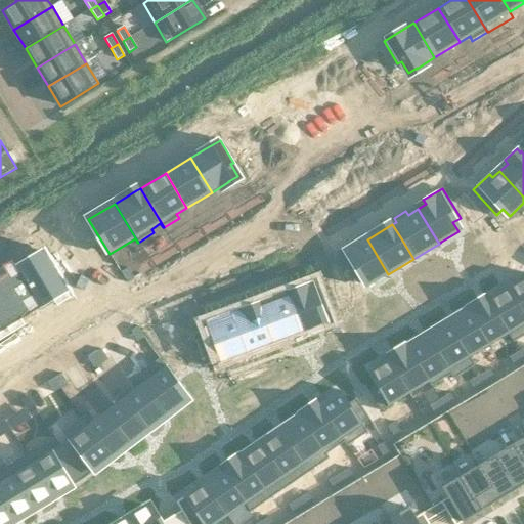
[(356,241),(338,252),(355,281),(362,277),(368,286),(385,275),(385,276),(388,274),(367,239),(359,245),(356,241)]
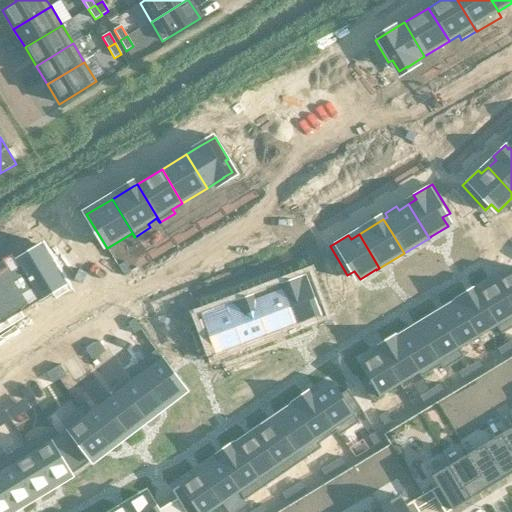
[(0,325),(67,285),(43,246),(29,255),(28,253),(17,260),(15,256),(14,255),(4,261),(4,262),(0,264),(0,325)]
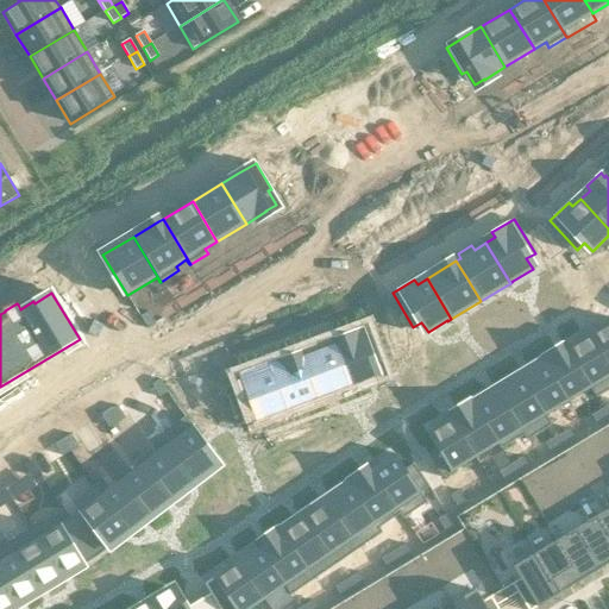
[(149,312),(140,316),(148,330),(156,324),(149,312)]
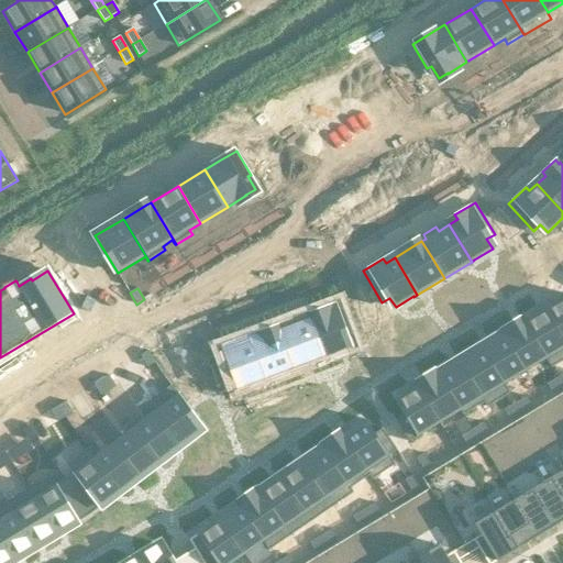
[(562,297),(545,308),(562,337),(562,297)]
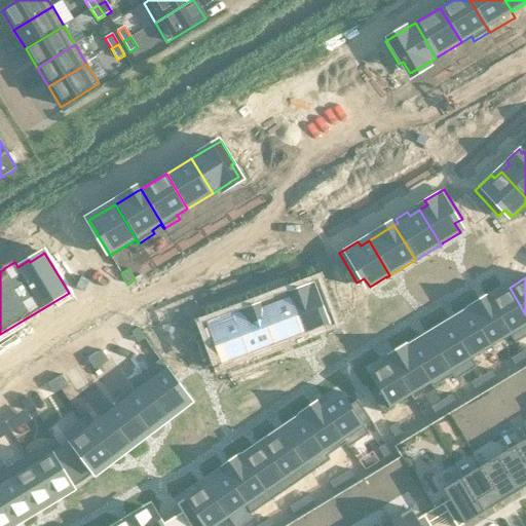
[(298,294),(290,297),(304,335),(307,334),(326,327),(322,316),(330,314),(317,282),(297,289),(298,294)]
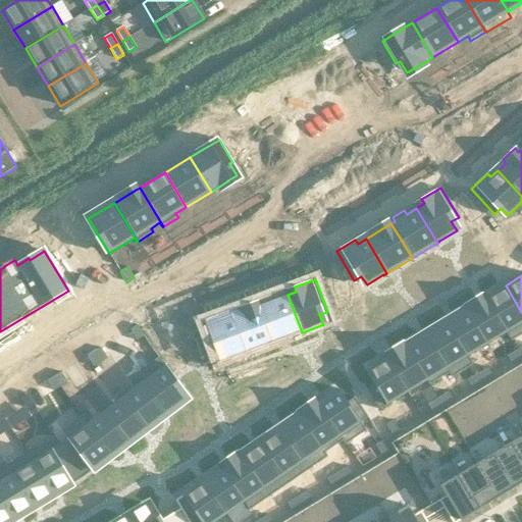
[(521,312),(506,285),(486,298),(512,341),(521,334),(521,312)]
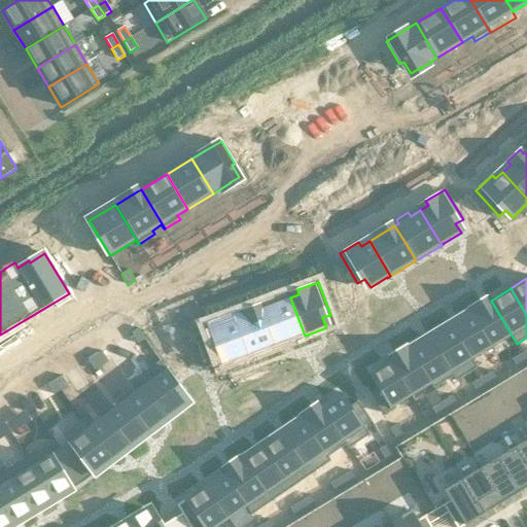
[(290,297),(262,308),(265,315),(277,346),(305,336),(290,297)]
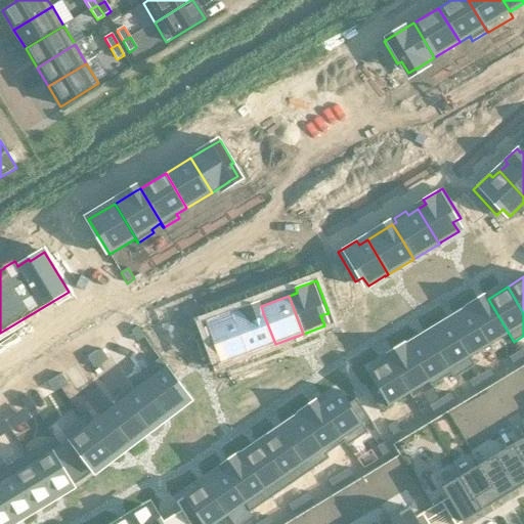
[(477,300),(467,306),(470,310),(468,311),(489,346),(508,335),(513,343),(514,342),(488,299),(480,304),(477,300)]
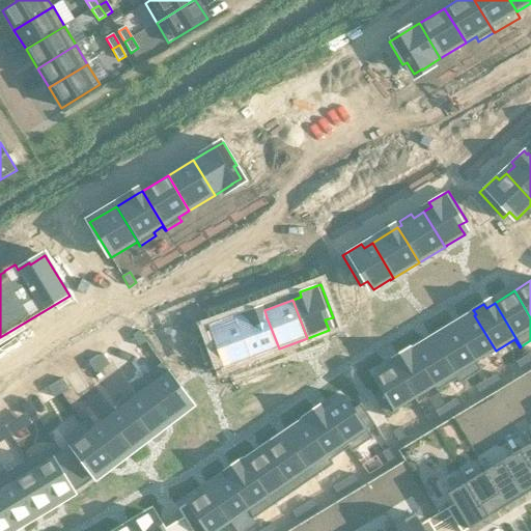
[(264,310),(236,320),(251,360),(279,348),(267,317),(264,310)]
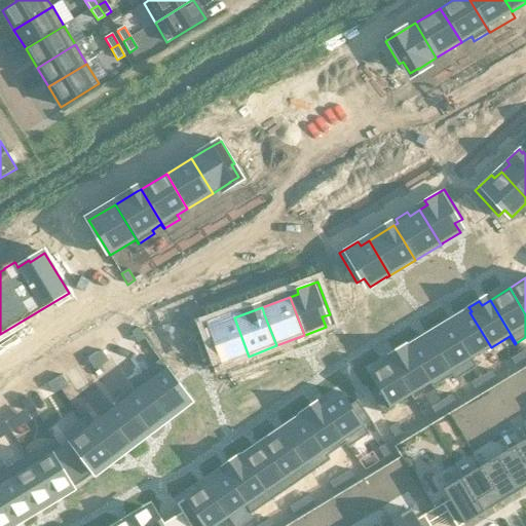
[(457,320),(450,325),(476,368),(477,367),(472,359),(491,347),(470,312),(467,308),(455,315),(457,320)]
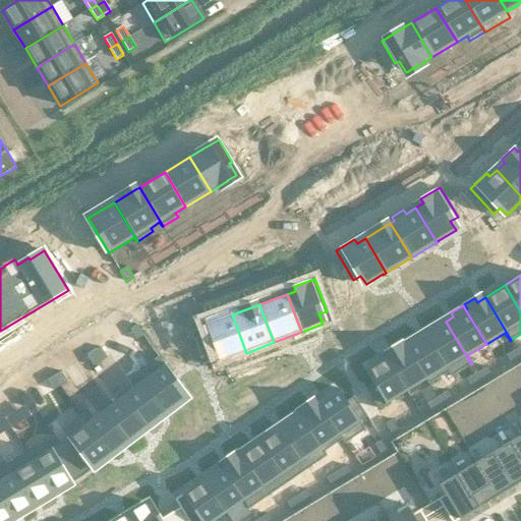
[(222,313),(200,322),(213,353),(221,351),(224,360),(243,353),(243,354),(246,353),(232,314),(223,319),(222,313)]
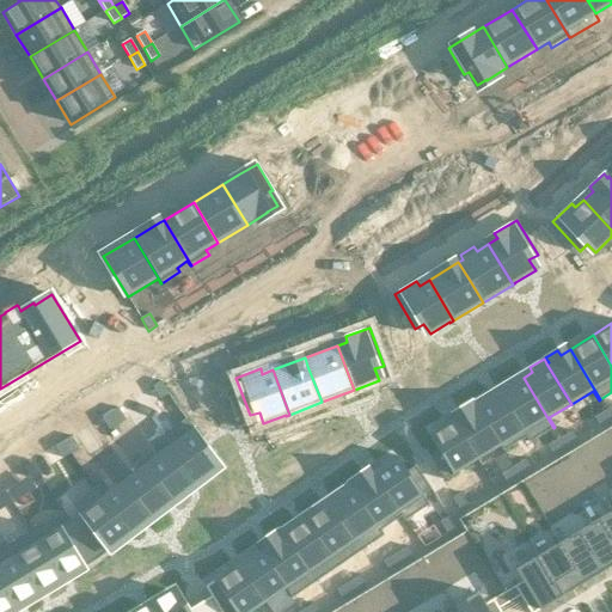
[(524,378),(500,392),(531,442),(554,428),(524,378)]
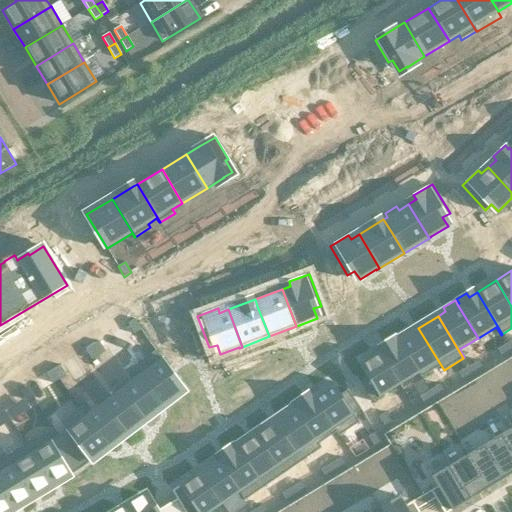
[(135,319),(128,323),(134,334),(142,330),(135,319)]
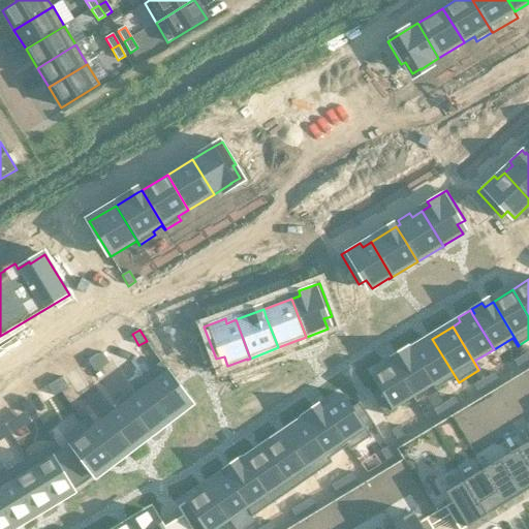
[(431,339),(412,350),(436,390),(455,378),(458,382),(459,382),(432,339),(431,339)]
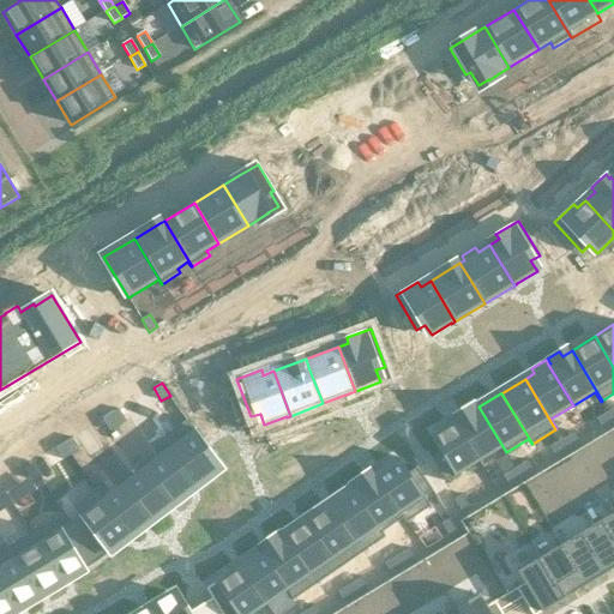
[(464,415),(455,421),(480,462),(501,449),(505,453),(506,452),(479,407),(476,408),(474,404),(462,411),(464,415)]
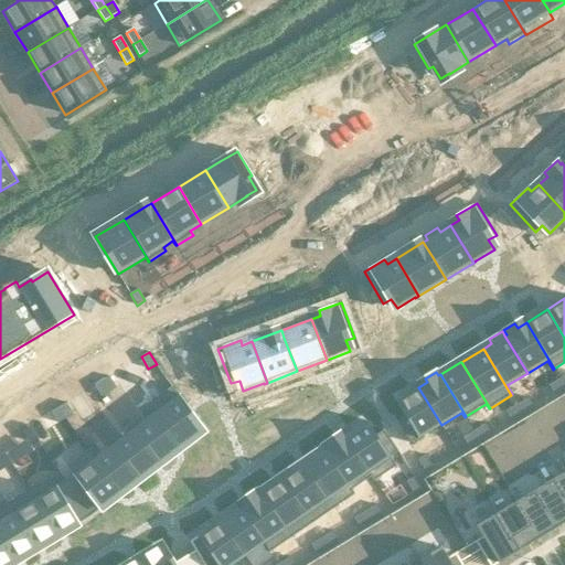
[(109,376),(102,381),(108,393),(116,388),(109,376)]
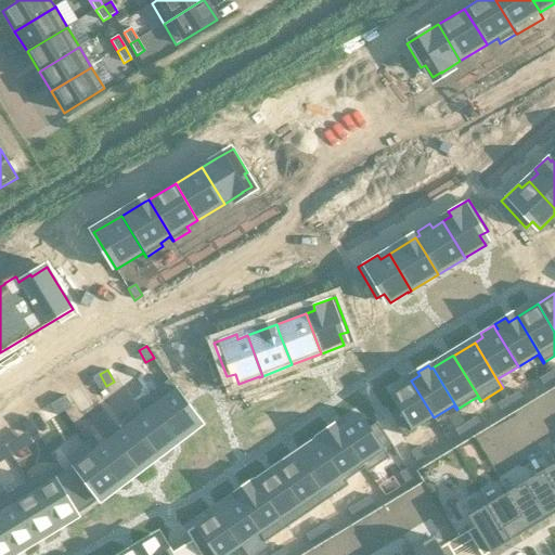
[(551,372),(539,378),(543,386),(554,379),(551,372)]
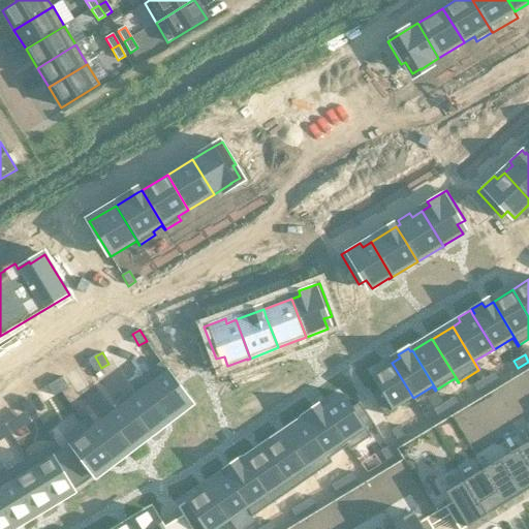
[(95,356),(88,361),(95,372),(101,368),(95,356)]
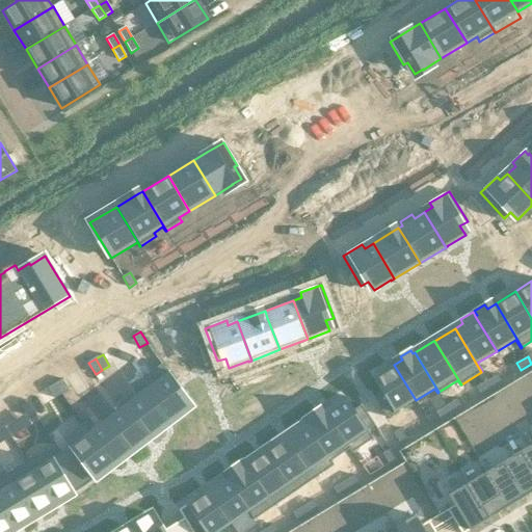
[(162,364),(139,380),(170,422),(190,406),(175,387),(178,384),(162,364)]
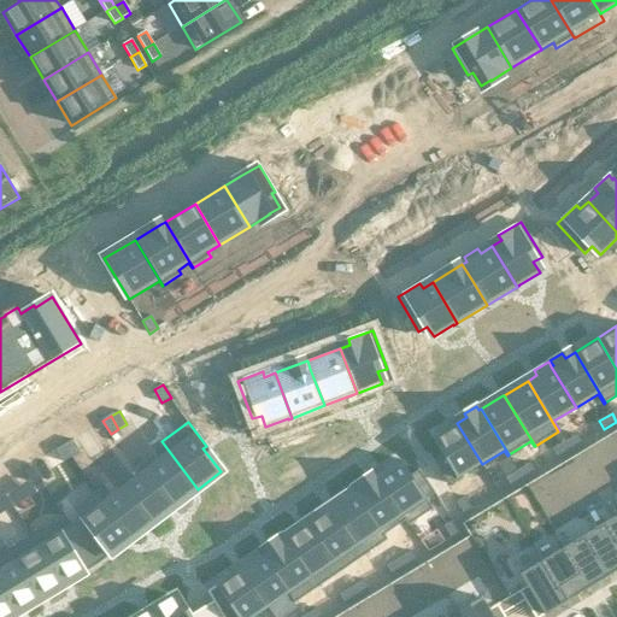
[(457,423),(433,439),(438,447),(442,454),(438,458),(434,460),(448,485),(482,464),(457,423)]
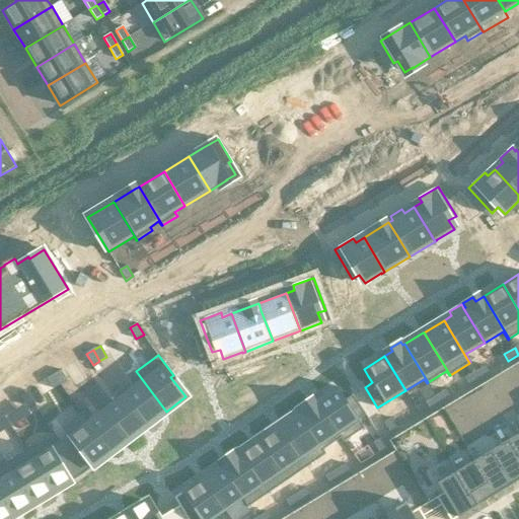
[(377,518),(387,514),(413,498),(424,516),(441,506),(430,488),(457,471),(474,460),(493,450),(510,439),(518,433),(518,361),(388,441),(394,451),(281,518),(377,518)]
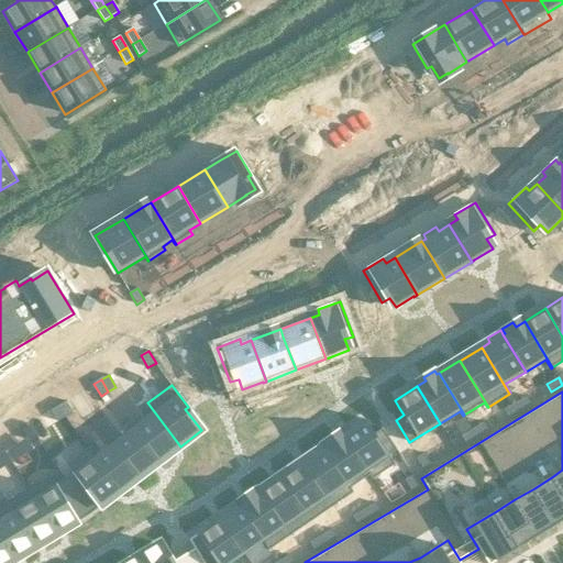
[(527,397),(516,404),(520,410),(531,405),(527,397)]
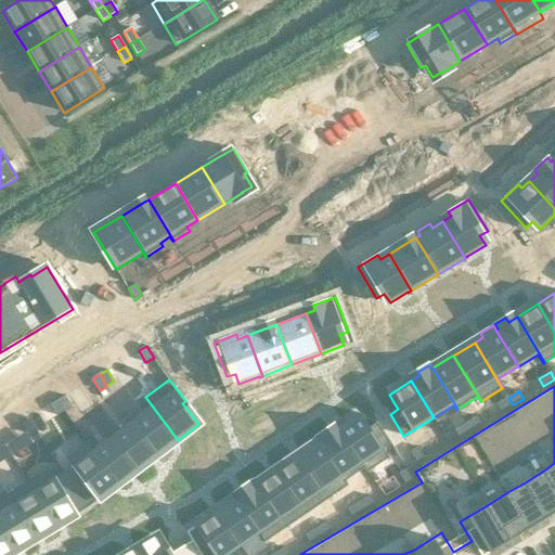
[(65,396),(57,400),(64,411),(72,407),(65,396)]
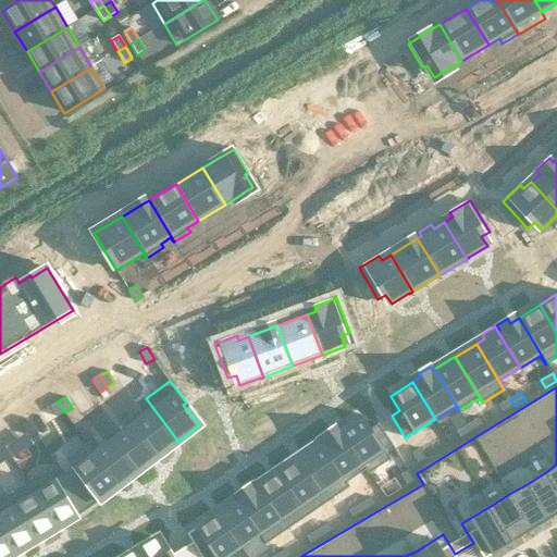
[(151,408),(133,422),(159,457),(178,442),(146,398),(145,399),(151,408)]
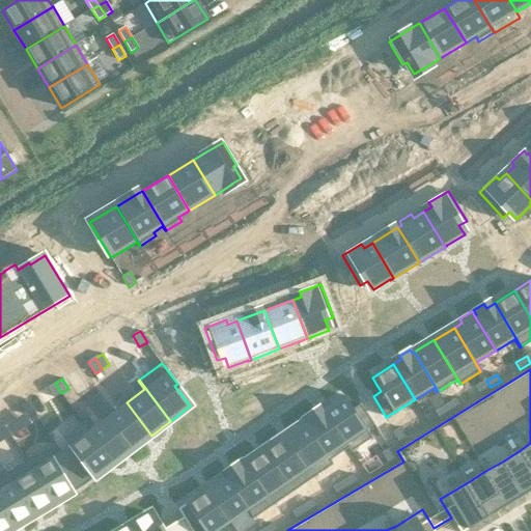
[(486,381),(475,387),(479,394),(491,387),(486,381)]
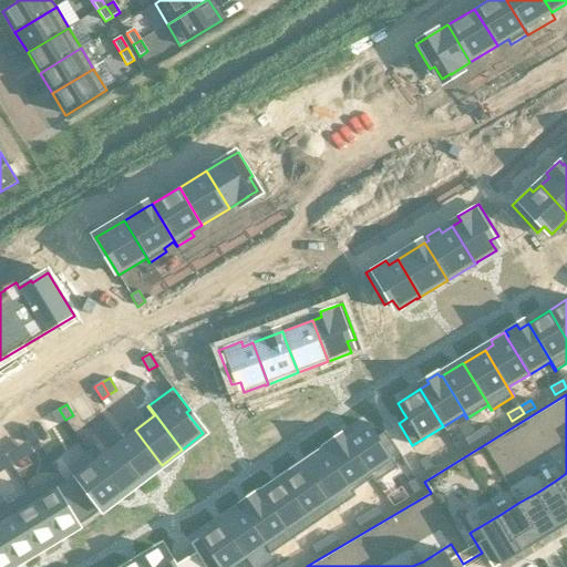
[(59,409),(51,413),(59,424),(65,420),(59,409)]
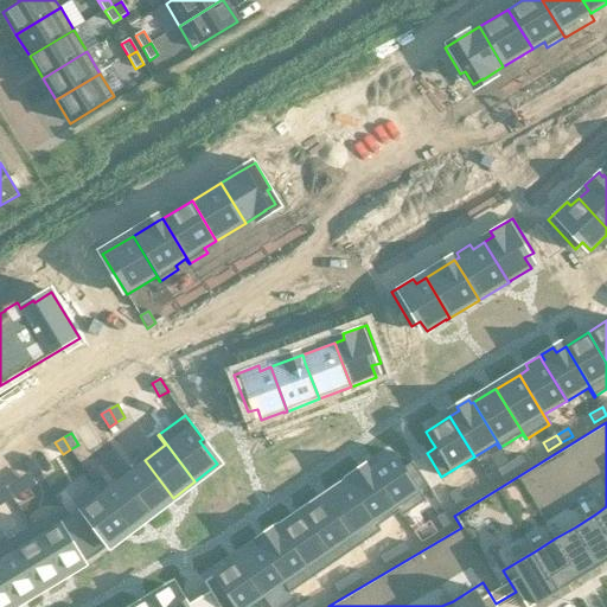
[(500,449),(490,455),(497,468),(508,461),(500,449)]
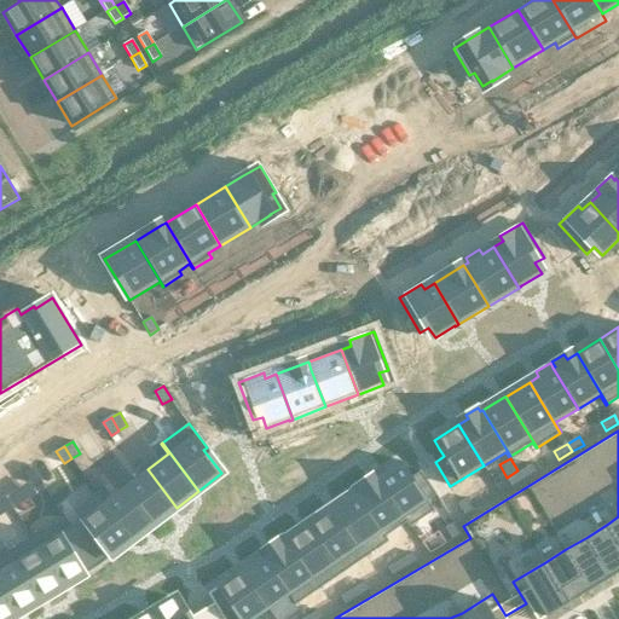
[(401,462),(377,478),(411,527),(434,510),(428,501),(437,496),(420,472),(412,478),(401,462)]
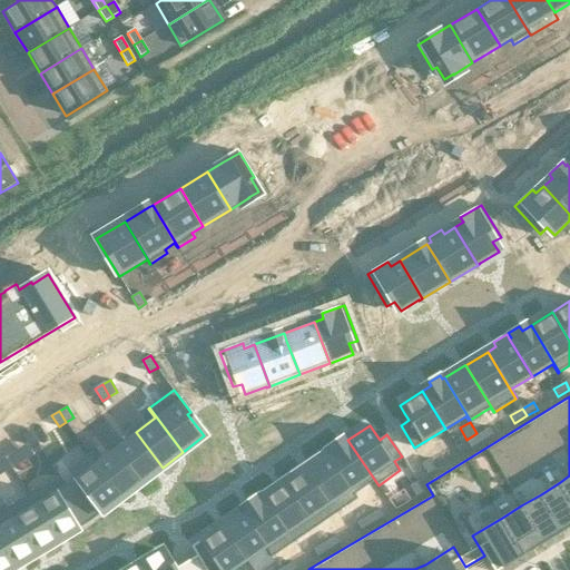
[(489,428),(478,434),(483,442),(494,435),(489,428)]
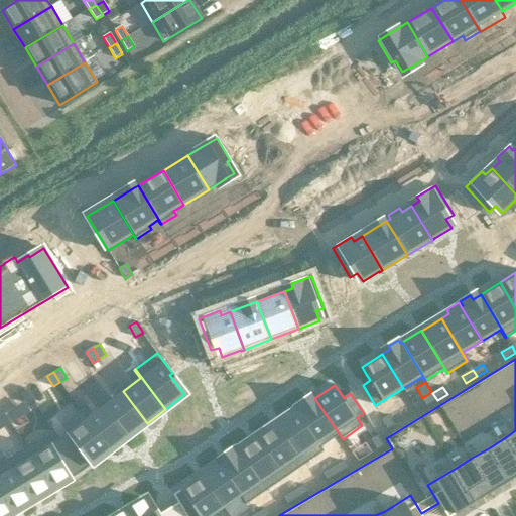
[(26,388),(19,393),(25,403),(33,399),(26,388)]
